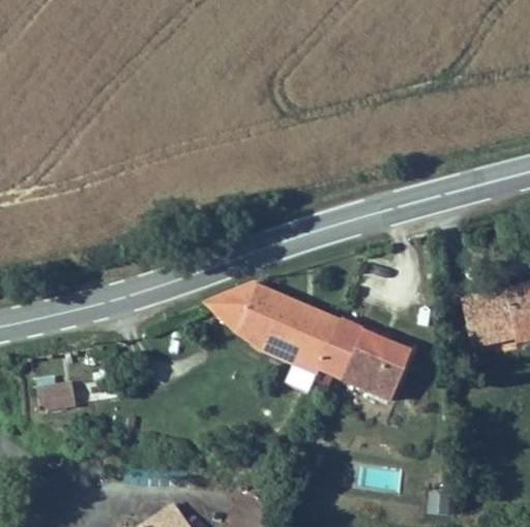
[(529,280),(460,294),(471,348),(519,338),(520,338),(519,332),(529,330),(529,280)]
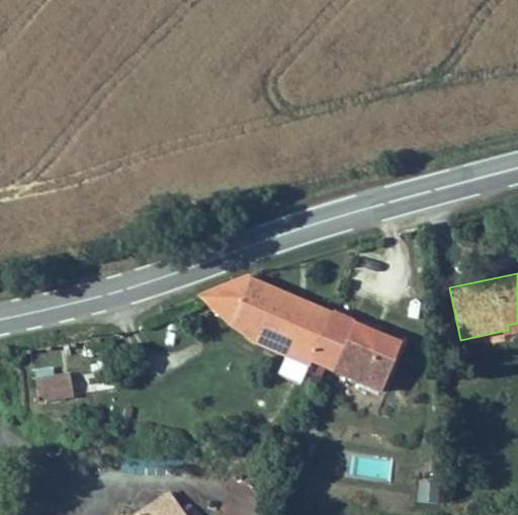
[(248,275),(197,294),(231,326),(230,330),(311,365),(333,312),(248,275)]
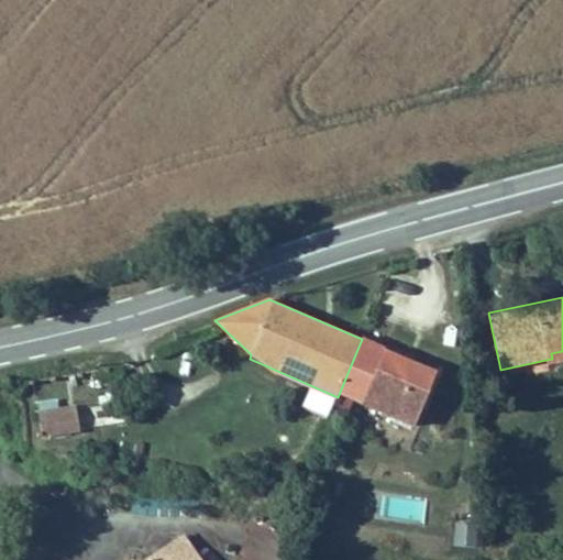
[(414,430),(439,371),(362,339),(338,397),(414,430)]
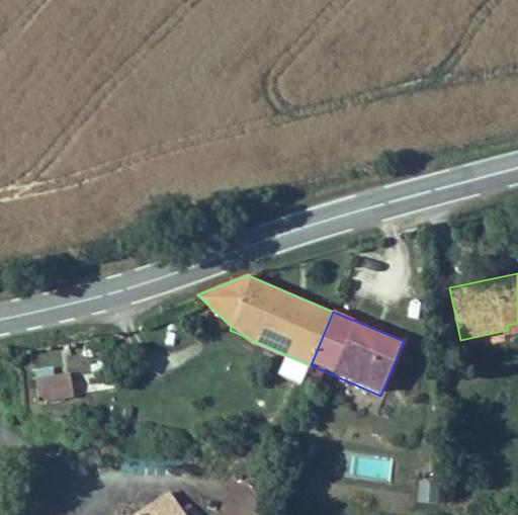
[(508,334),(517,331),(517,323),(507,325),(508,330),(507,330),(508,334)]
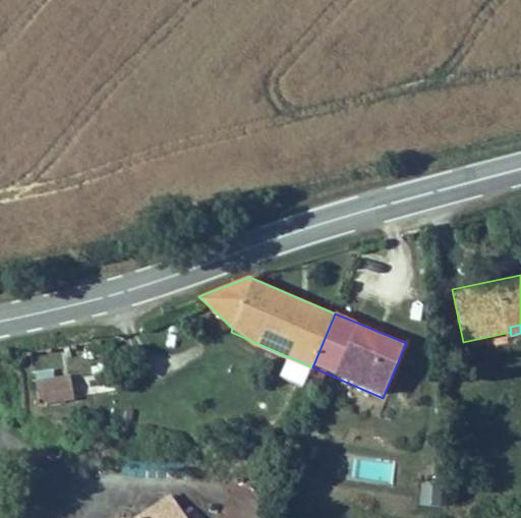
[(69,373),(35,380),(40,402),(73,395),(69,373)]
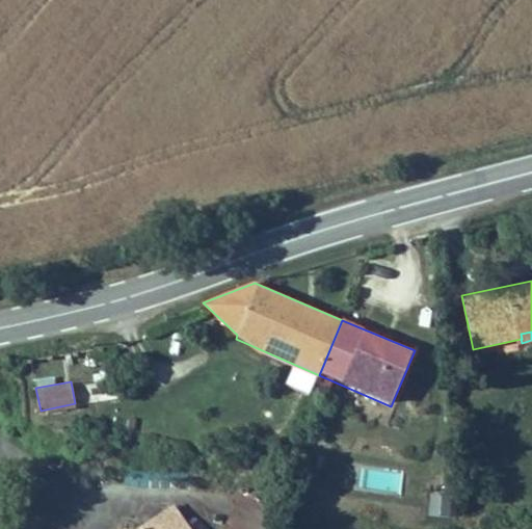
[(428,492),(428,513),(451,513),(450,492),(428,492)]
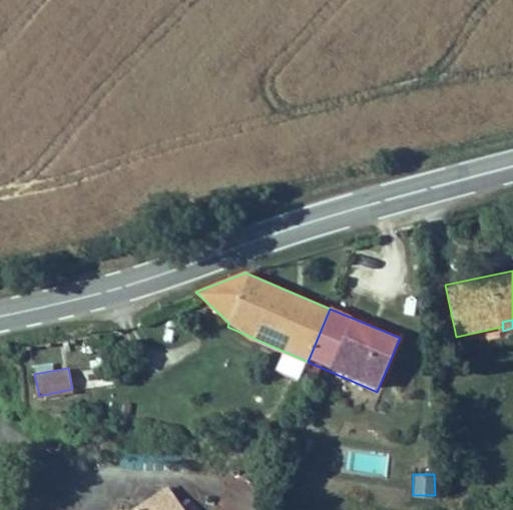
[(118,509),(184,509),(167,485),(129,509),(120,509),(119,509),(118,509)]
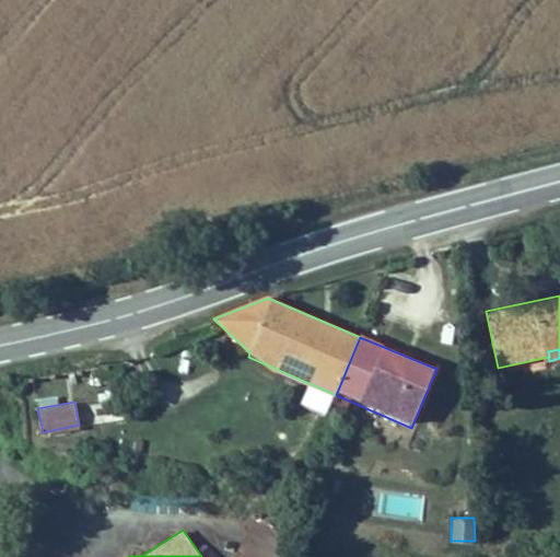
All buildings are outlined.
